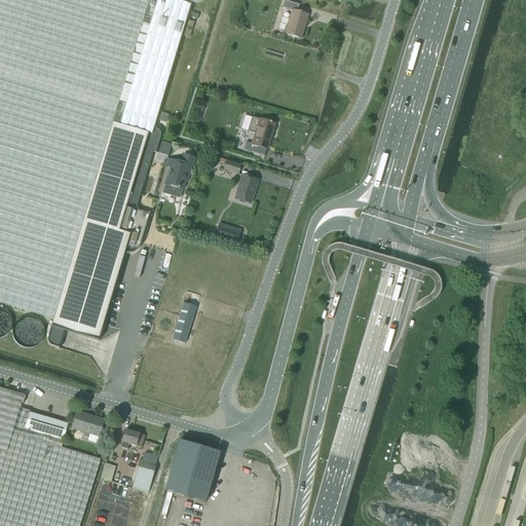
[(0,0),(0,303),(53,320),(148,0),(0,0)]
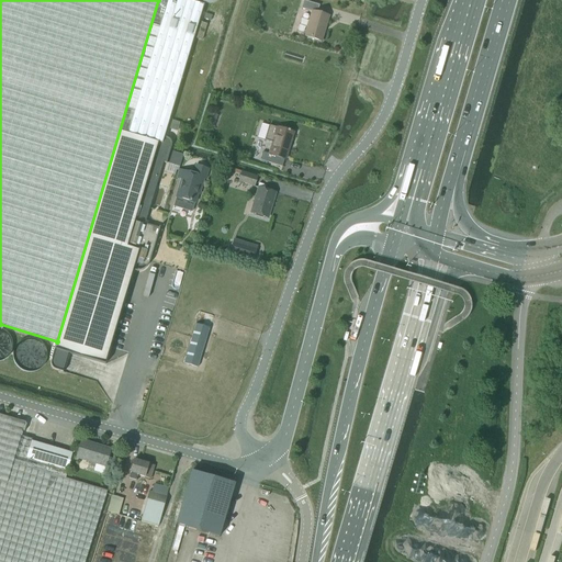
[(158,0),(57,341),(51,361),(55,370),(63,372),(68,353),(104,364),(133,271),(134,271),(149,261),(159,227),(145,223),(163,164),(166,165),(171,147),(166,138),(164,137),(168,122),(203,6),(184,0),(158,0)]
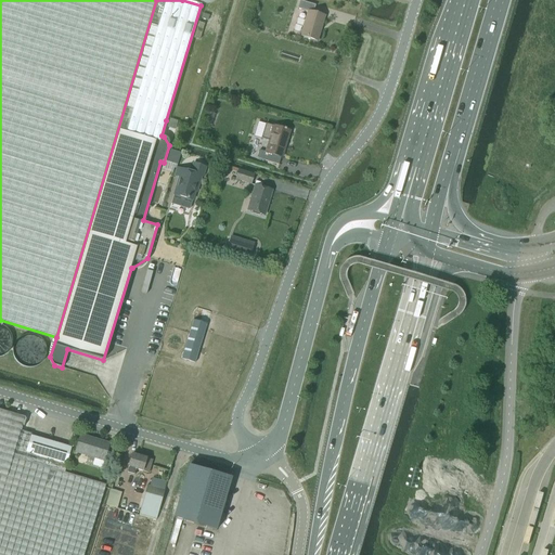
[(317,41),(324,16),(313,13),(315,7),(300,2),(298,10),(308,13),(300,37),(317,41)]
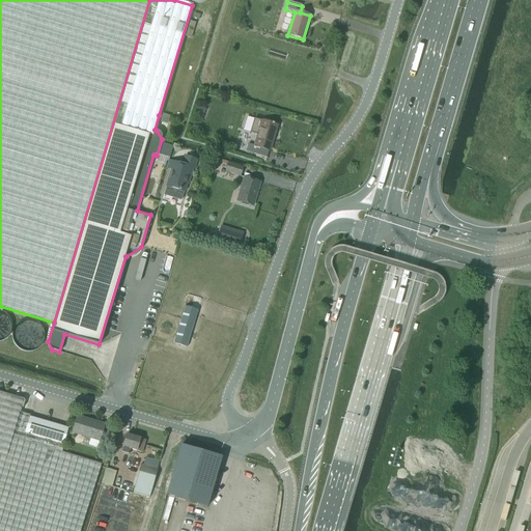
[(185,36),(191,38),(195,23),(189,21),(185,36)]
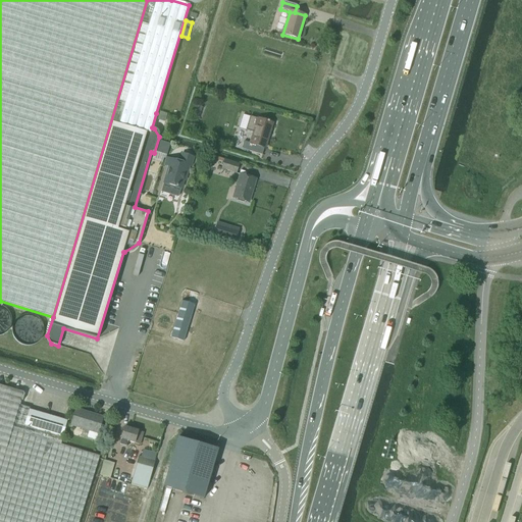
[(272,123),(257,118),(250,116),(246,129),(253,132),(250,143),(244,141),(241,149),(256,153),(258,146),(265,148),(272,123)]
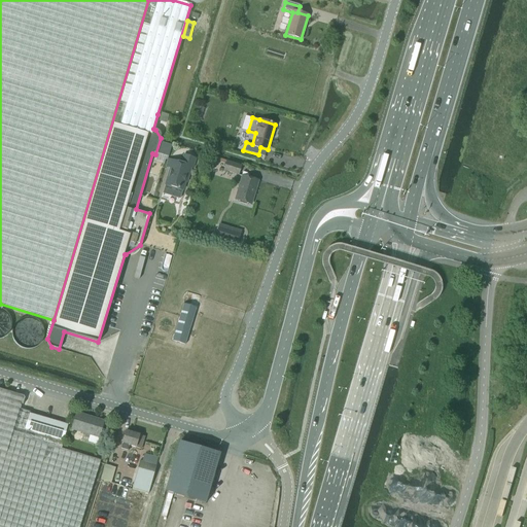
[(159,153),(168,156),(171,146),(161,143),(159,153)]
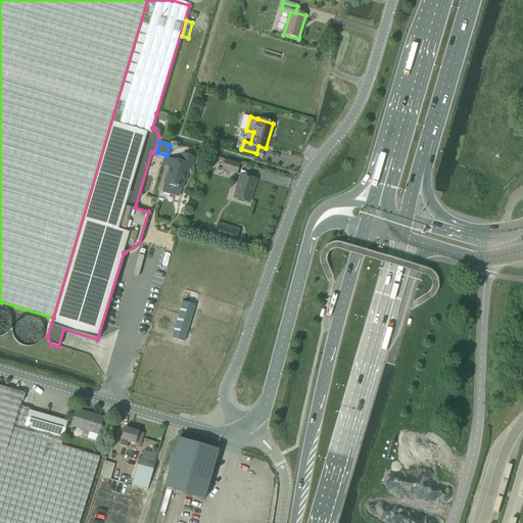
[(181,190),(188,165),(191,167),(194,158),(182,154),(179,163),(167,159),(164,167),(169,168),(163,185),(181,190)]
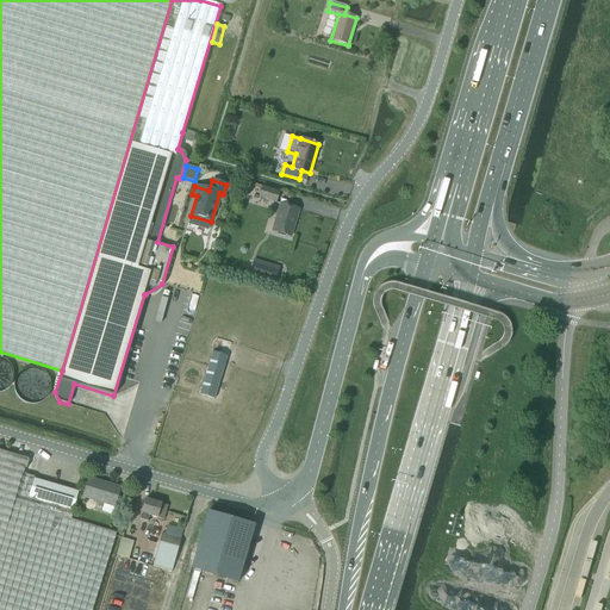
[(275,203),(279,192),(262,186),(259,198),(275,203)]
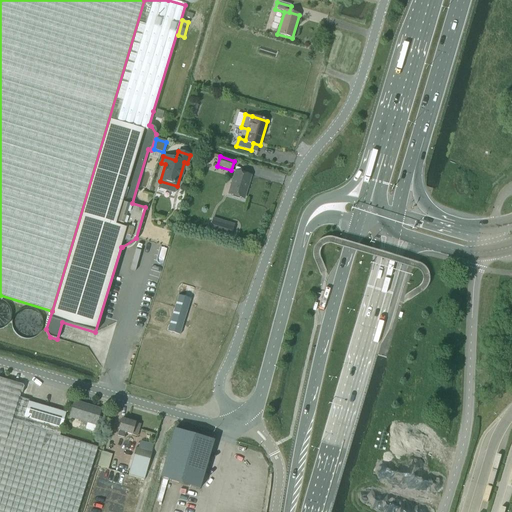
[(243,198),(249,177),(235,172),(228,194),(243,198)]
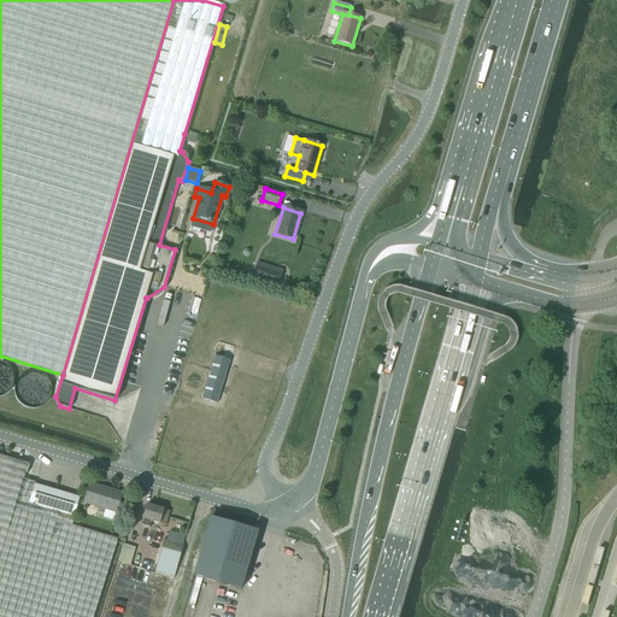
[(217,404),(230,360),(215,356),(201,399),(217,404)]
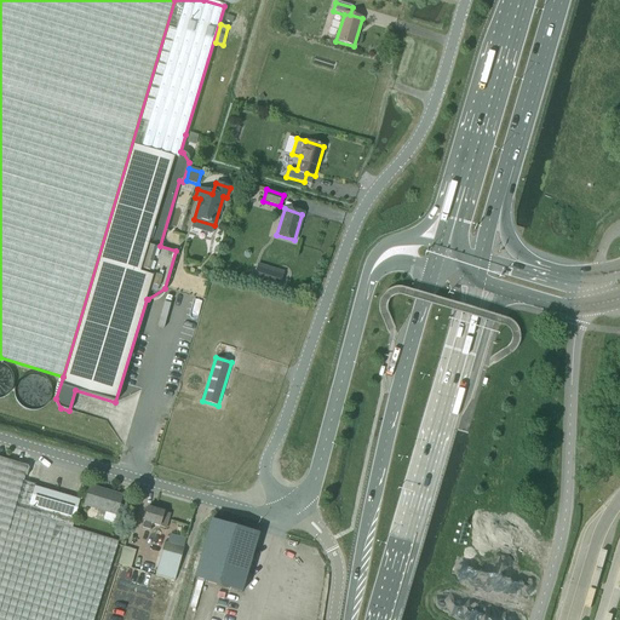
[(0,619),(93,619),(118,541),(72,528),(74,521),(28,507),(34,486),(23,483),(28,466),(0,458),(0,619)]
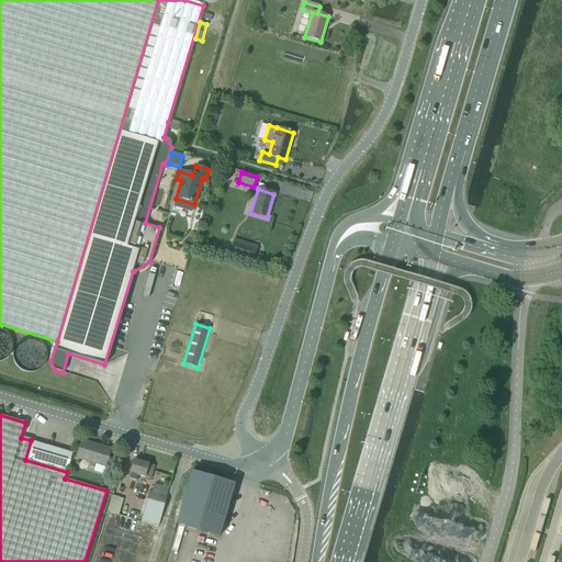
[(105,467),(111,448),(81,439),(76,458),(105,467)]
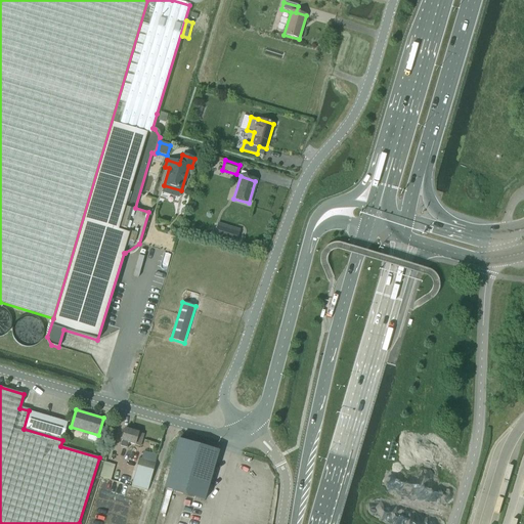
[(29,410),(24,429),(62,440),(68,423),(29,410)]
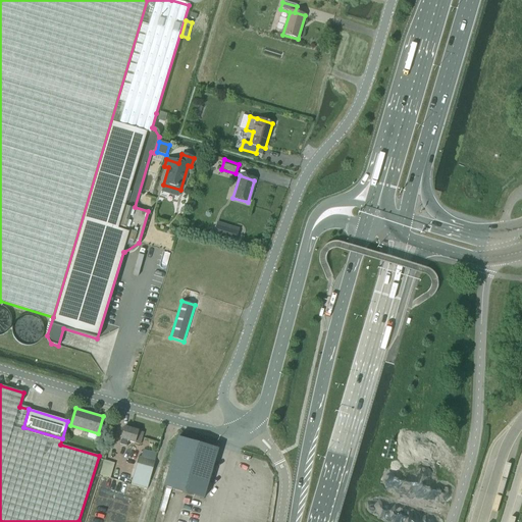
[(142,431),(124,426),(118,446),(125,448),(127,441),(139,445),(142,431)]
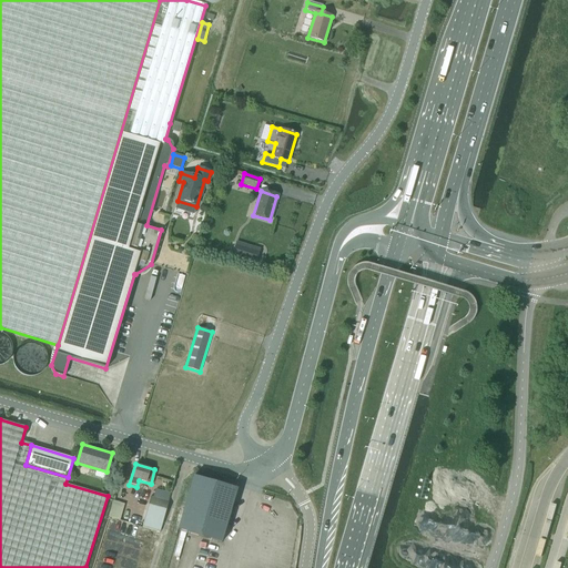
[(192,476),(176,530),(219,543),(235,489),(192,476)]
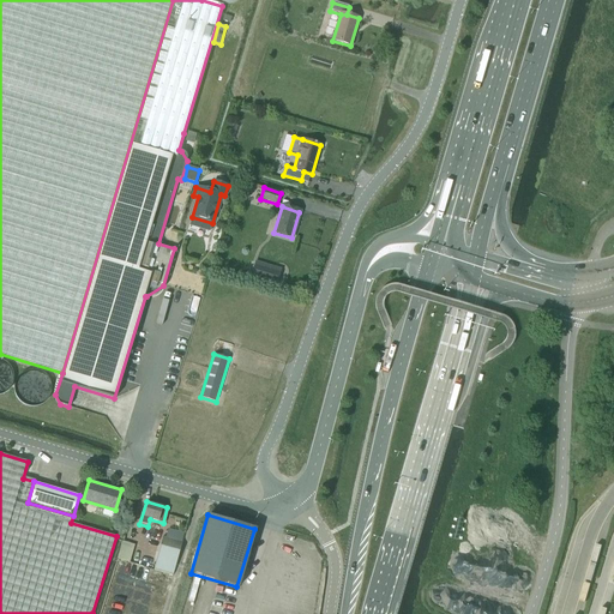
[(158,552),(154,570),(173,575),(178,557),(184,535),(184,533),(168,529),(166,539),(162,537),(158,552)]
